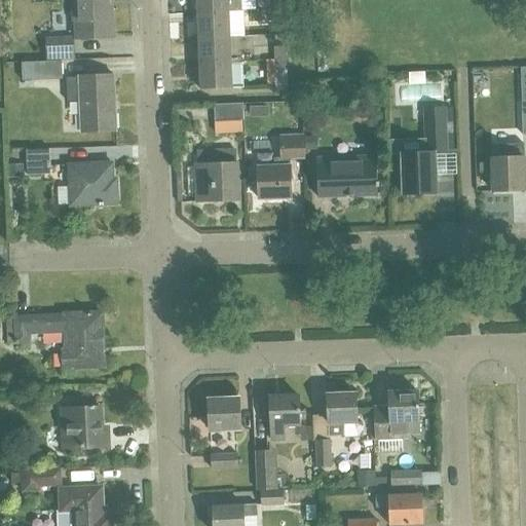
[(75,0),(77,38),(112,37),(111,6),(107,6),(106,0),(75,0)]
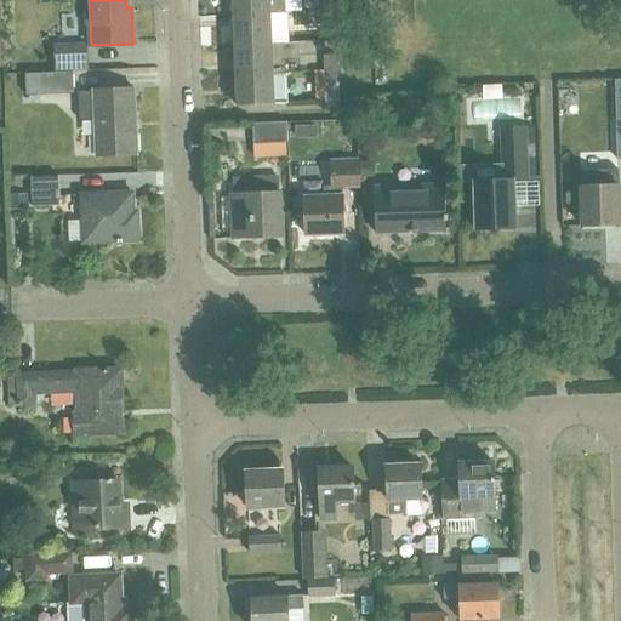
[(232,0),(233,15),(269,13),(284,12),(303,12),(302,0),(232,0)]
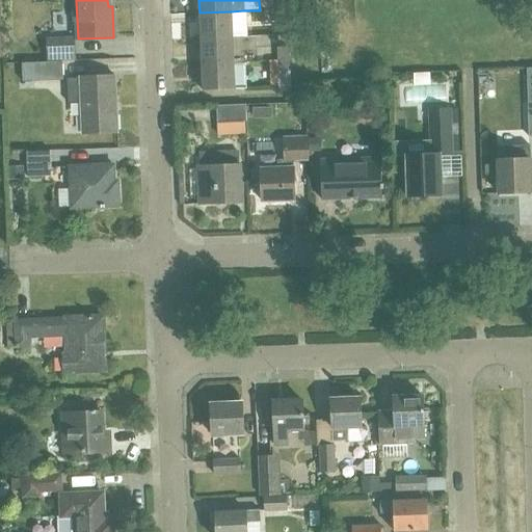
[(274,0),(275,9),(287,9),(286,0),(274,0)]
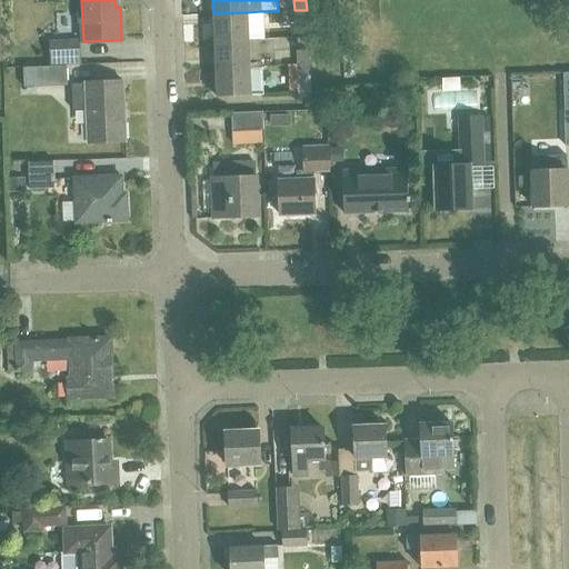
[(307,10),(295,10),(296,23),(307,23),(307,10)]
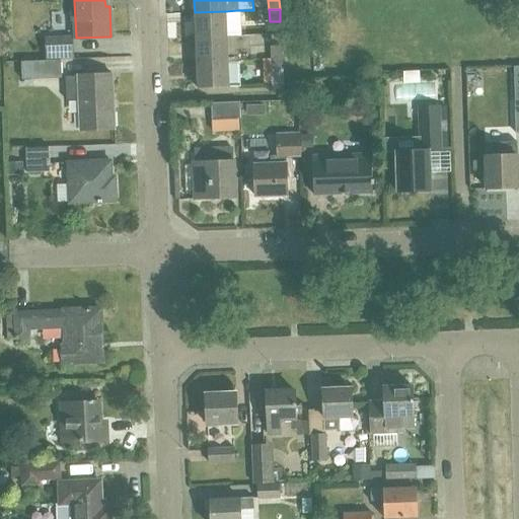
[(226,36),(225,11),(195,12),(196,38),(226,36)]
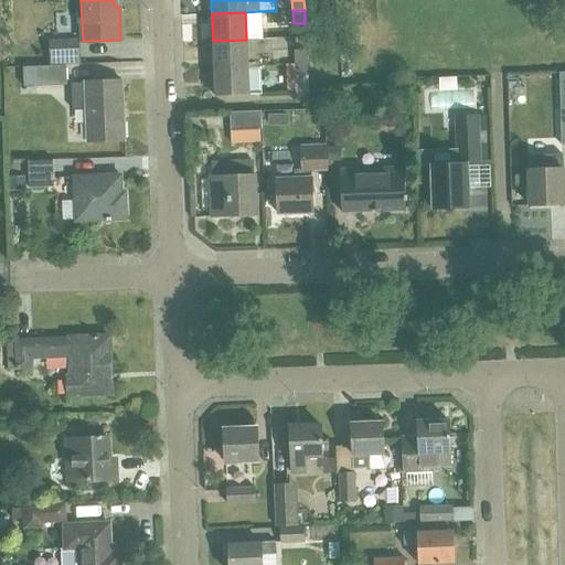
[(247,67),(246,40),(213,41),(214,68),(247,67)]
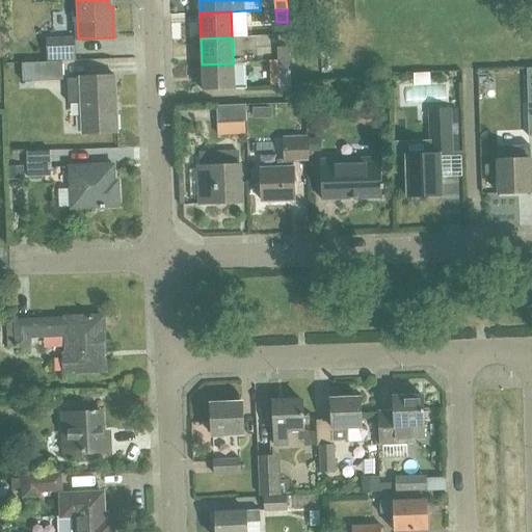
[(75,60),(74,53),(74,38),(47,40),(48,54),(48,61),(75,60)]
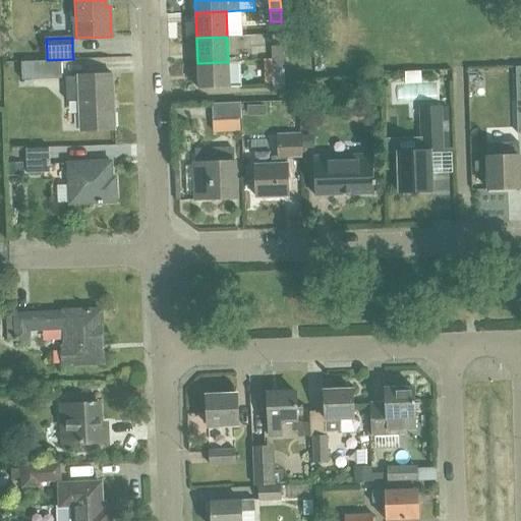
[(272,60),(283,59),(282,48),(272,49),(272,60)]
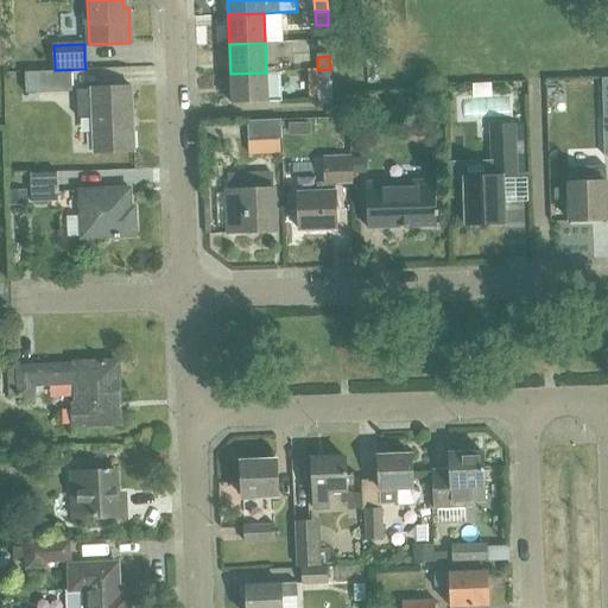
[(306,95),(309,67),(298,65),(296,94),(306,95)]
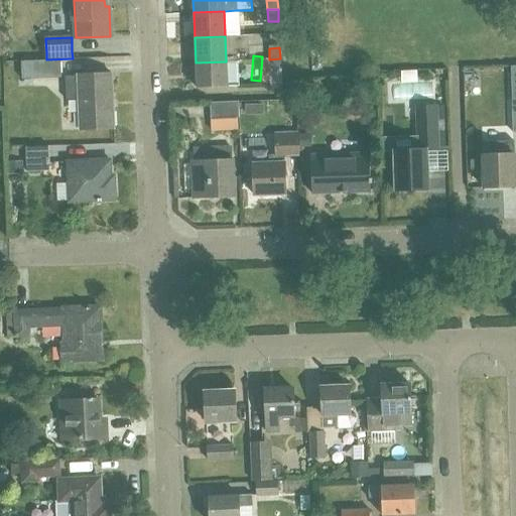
[(280,58),(269,59),(270,71),(280,71),(280,58)]
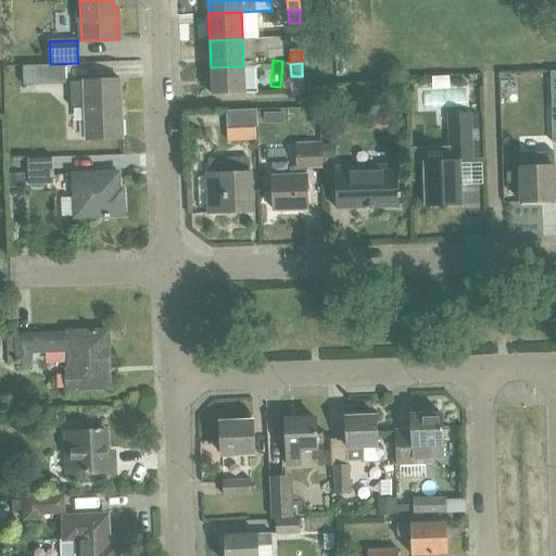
[(66,64),(35,65),(24,65),(25,87),(67,85),(66,64)]
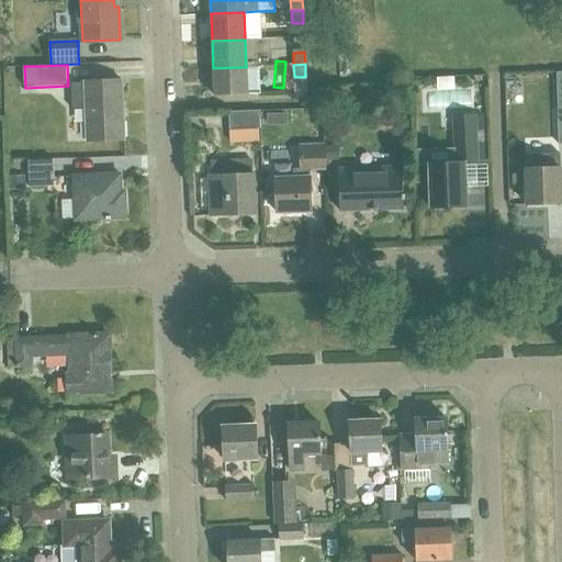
[(246,67),(213,68),(214,96),(247,94),(259,93),(258,67),(246,68),(246,67)]
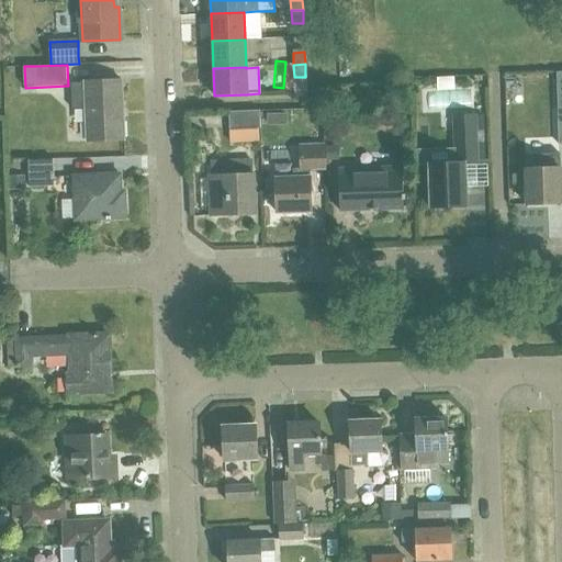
[(427,75),(427,89),(445,88),(445,75),(427,75)]
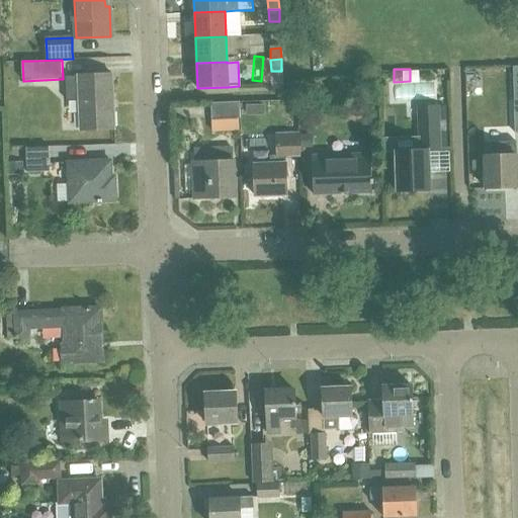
[(80,131),(114,128),(111,73),(78,75),(78,77),(66,77),(67,100),(79,99),(80,131)]
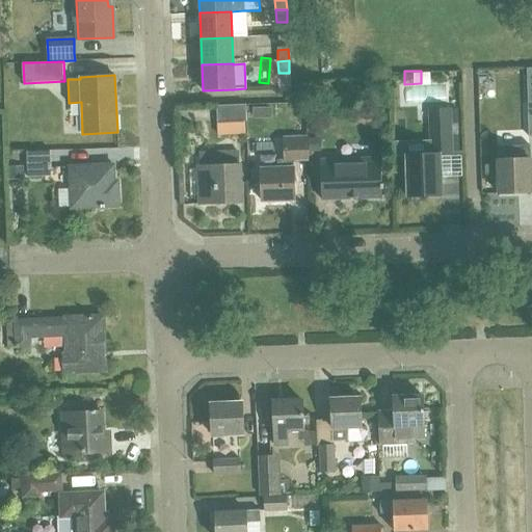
[(245,105),(217,106),(218,134),(245,133),(245,122),(245,105)]
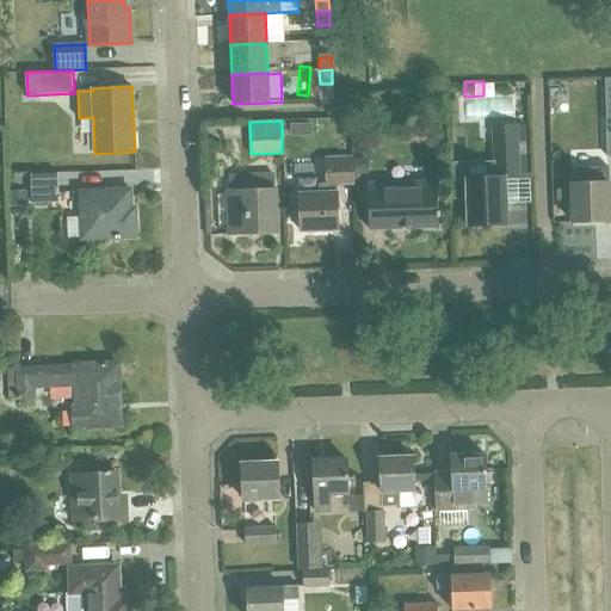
[(312,123),(292,123),(292,136),(312,136),(312,123)]
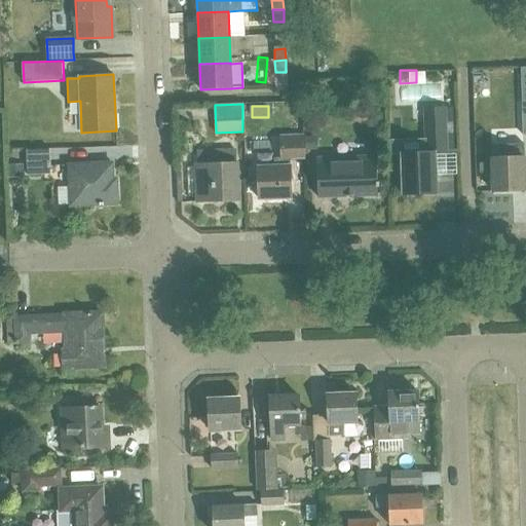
[(424,153),(403,154),(405,194),(437,193),(436,154),(449,153),(447,107),(423,108),(424,153)]
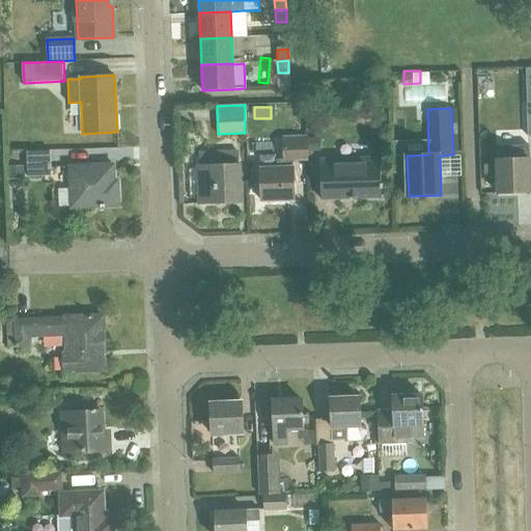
[(291,160),(307,159),(307,151),(307,150),(306,139),(306,137),(283,138),(284,159),(278,160),(278,167),(261,168),(262,201),(294,200),(291,160)]
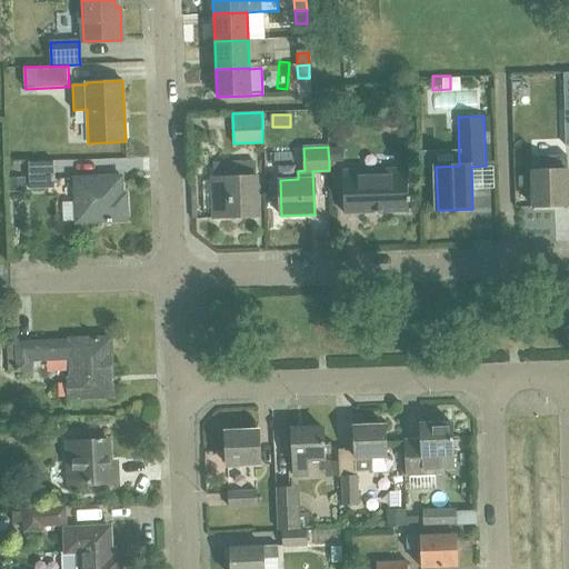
[(339,148),(328,149),(329,161),(329,162),(340,161),(339,148)]
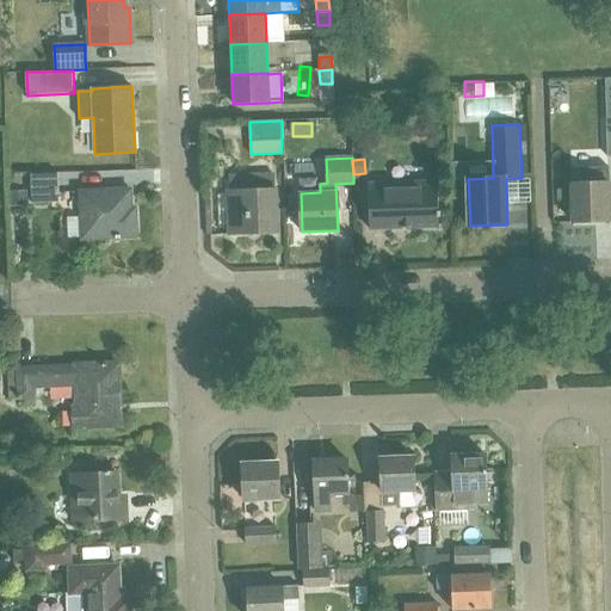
[(608,168),(571,170),(571,186),(572,223),(610,222),(608,173),(608,168)]
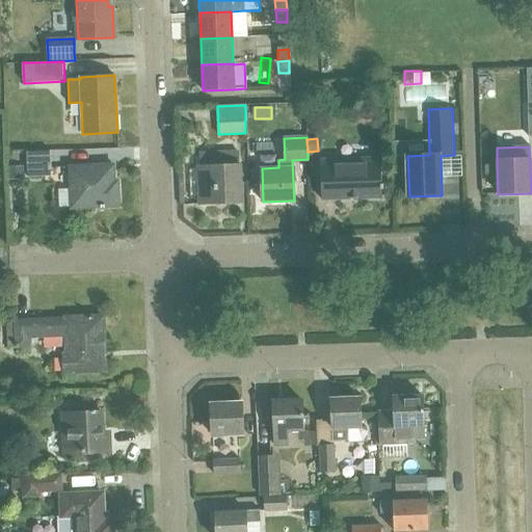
[(28,165),(29,179),(52,178),(51,152),(28,153),(28,165)]
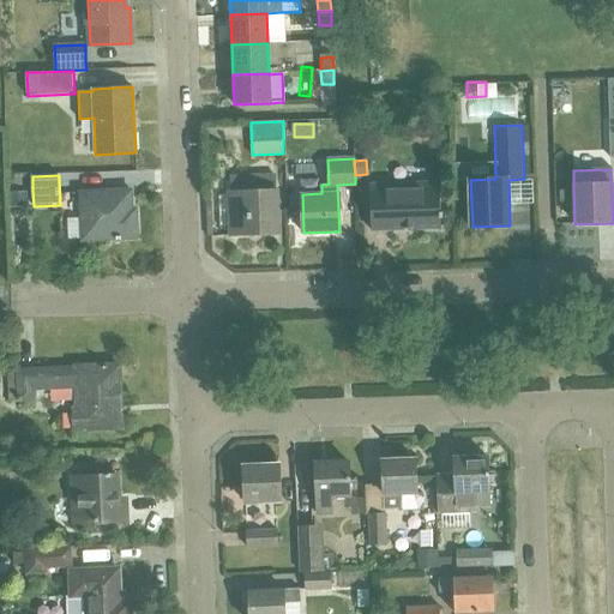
[(229,193),(220,194),(221,226),(230,226),(232,236),(278,235),(277,191),(277,178),(229,179),(229,193)]
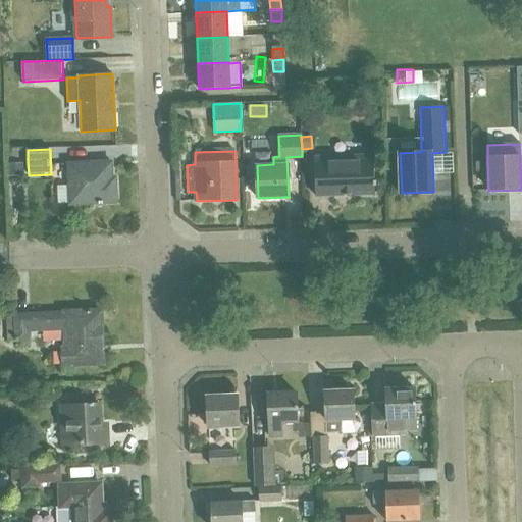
[(316,196),(375,194),(373,156),(315,158),(316,196)]
